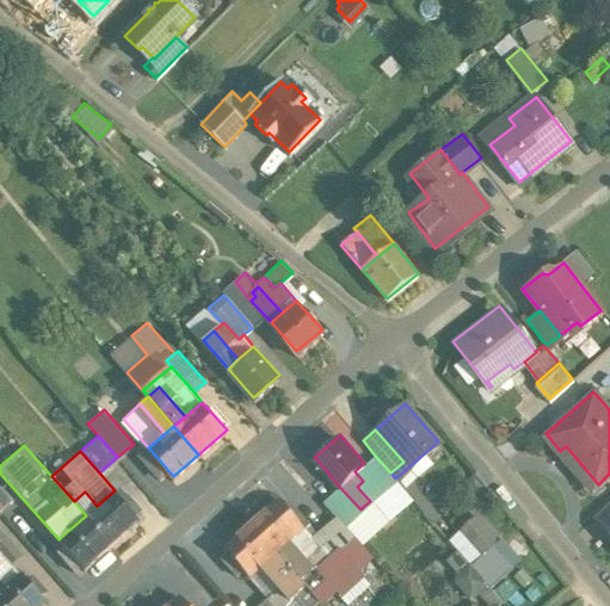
[(390,472),(375,456),(364,463),(355,471),(363,481),(357,487),(370,501),(395,478),(390,472)]
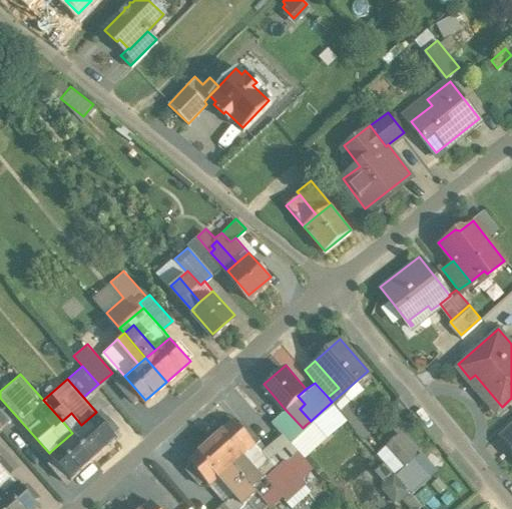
[(348,404),(342,409),(361,435),(368,430),(348,404)]
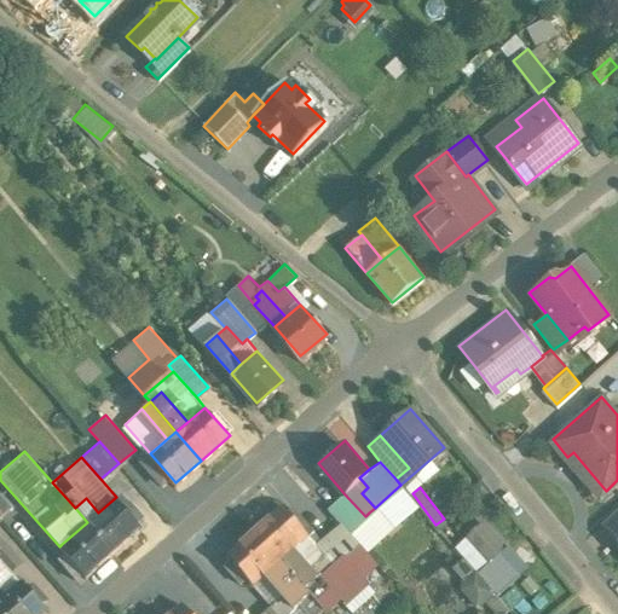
[(0,514),(11,505),(0,492),(0,514)]
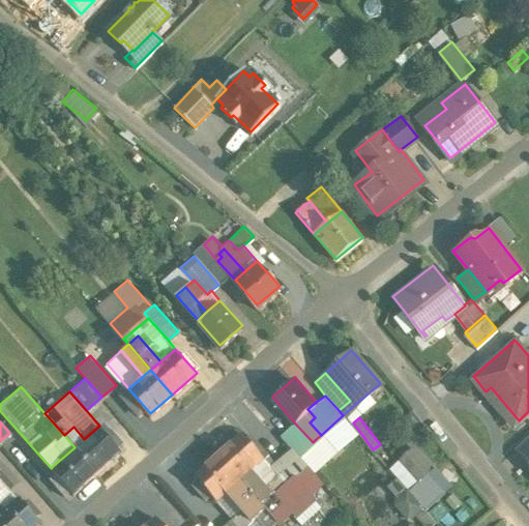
[(295,424),(282,435),(298,455),(313,442),(295,424)]
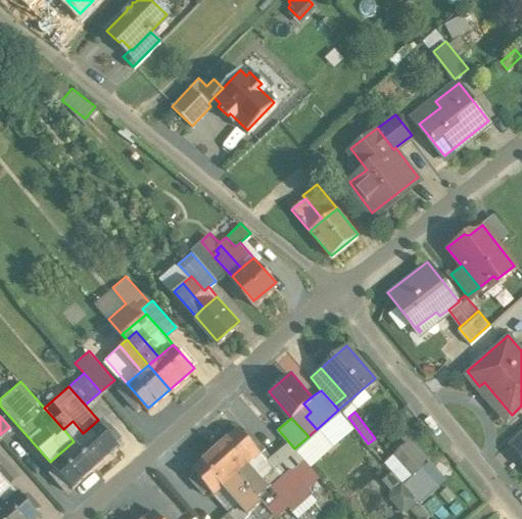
[(119,444),(98,420),(83,433),(74,441),(95,466),(119,444)]
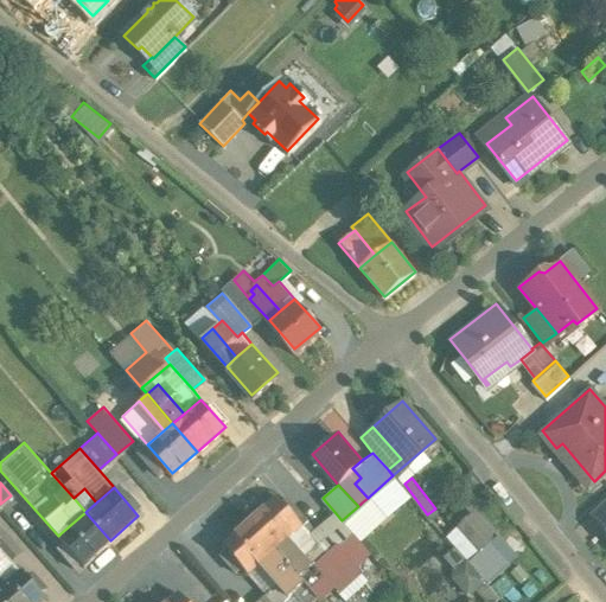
[(84,488),(74,498),(85,512),(96,503),(84,488)]
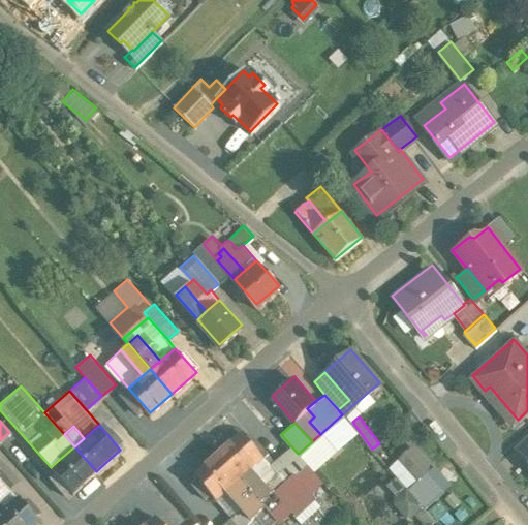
[(265,457),(242,431),(217,453),(239,479),(250,468),(265,457)]
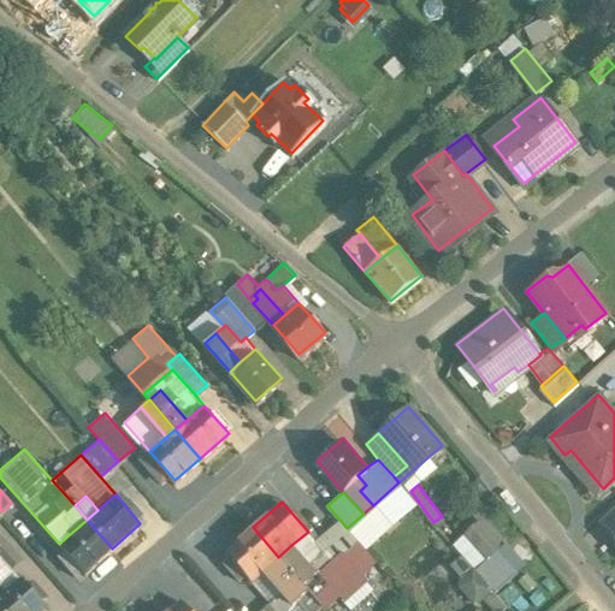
[(378,511),(373,505),(367,510),(372,516),(378,511)]
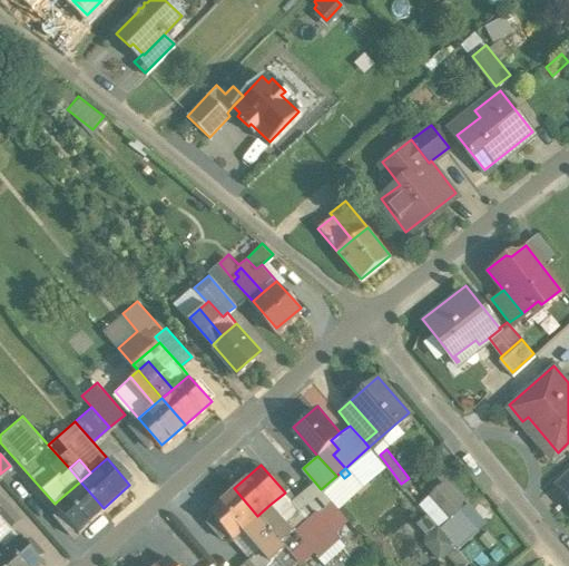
[(104,508),(80,481),(72,488),(57,501),(62,508),(57,514),(65,523),(70,517),(80,528),(104,508)]
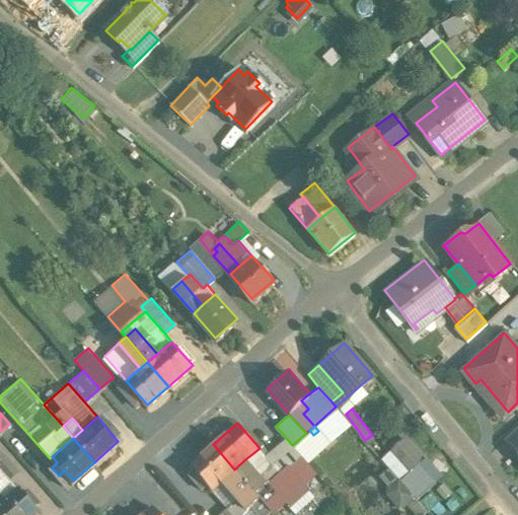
[(290,467),(302,456),(286,438),(266,455),(282,473),(290,467)]
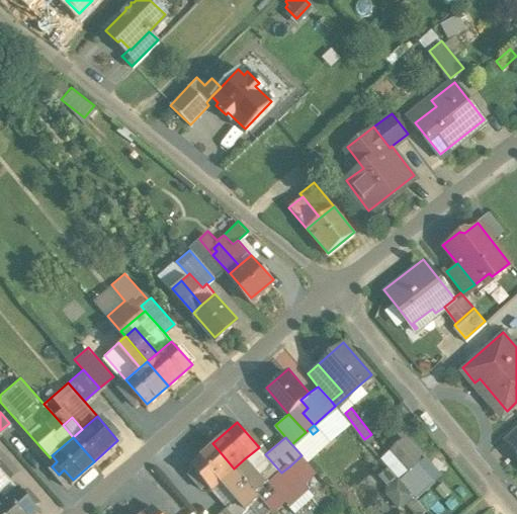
[(419,455),(404,437),(381,458),(397,477),(419,455)]
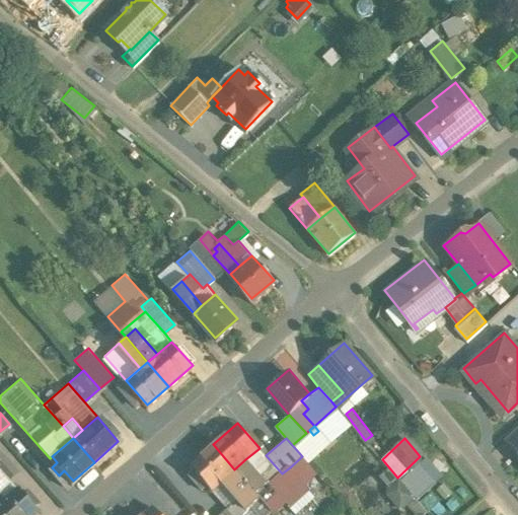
[(234,469),(213,444),(191,463),(198,471),(192,476),(201,487),(207,482),(212,489),(226,476),(234,469)]
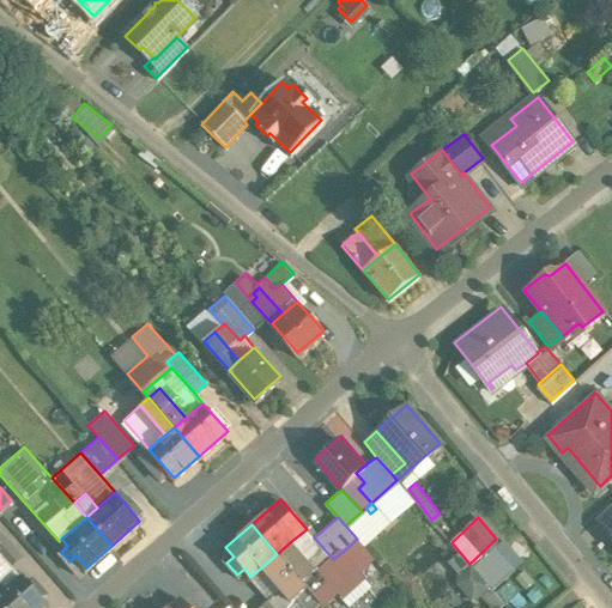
[(338,591),(341,595),(364,576),(359,570),(343,552),(333,559),(307,529),(290,542),(310,566),(297,578),(307,589),(322,606),(338,591)]
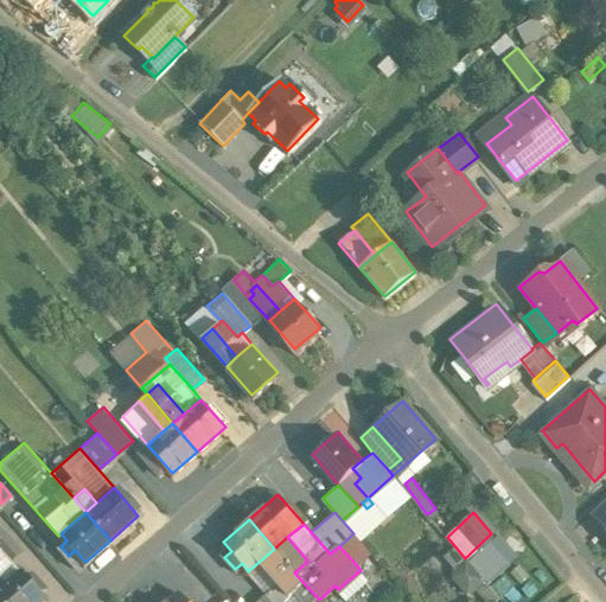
[(353,533),(339,546),(356,564),(369,552),(353,533)]
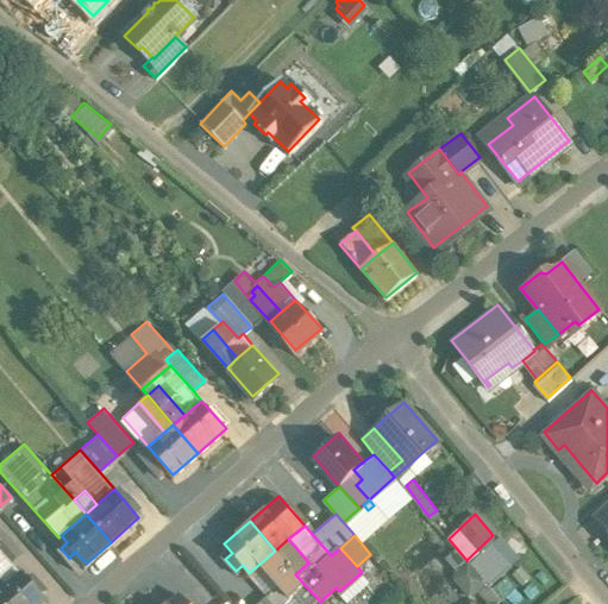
[(308,562),(288,539),(275,551),(288,565),(295,574),(308,562)]
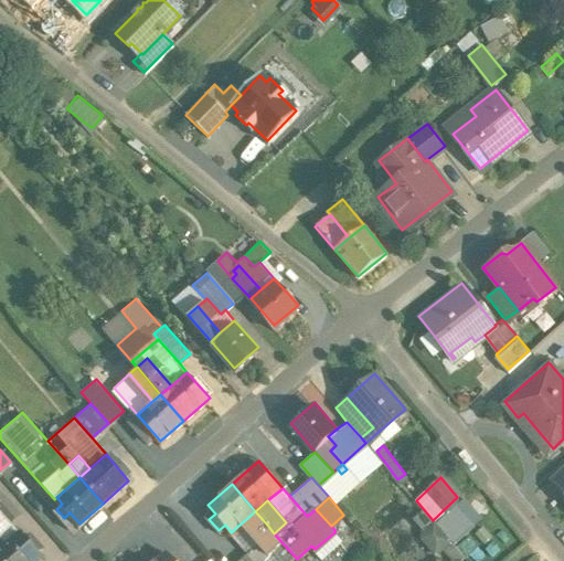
[(19,529),(0,508),(0,538),(3,542),(19,529)]
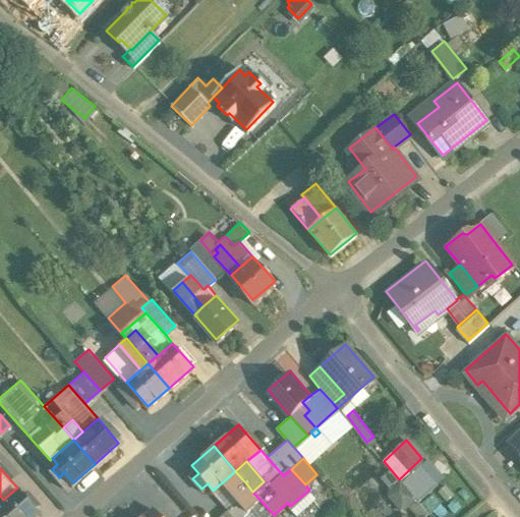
[(246,483),(235,471),(227,478),(238,491),(246,483)]
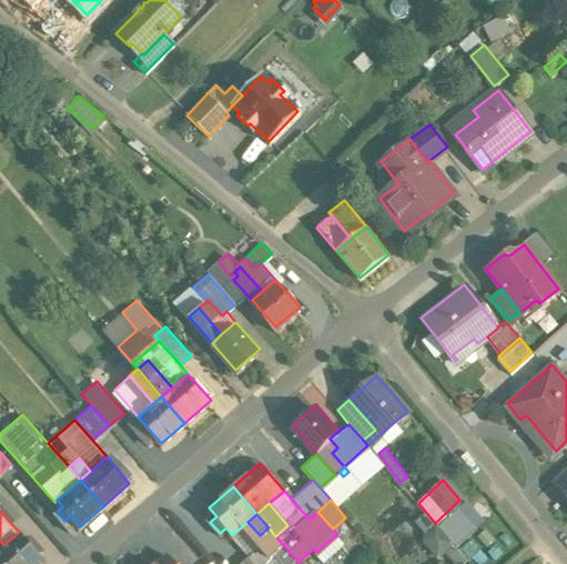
[(247,522),(232,535),(250,554),(251,553),(260,546),(271,559),(284,546),(269,527),(260,535),(247,522)]
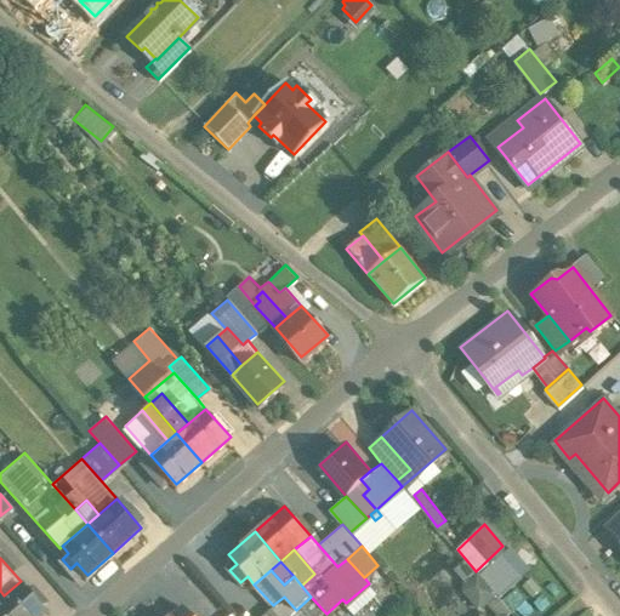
[(4,595),(0,599),(0,615),(38,615),(46,610),(41,605),(27,588),(21,581),(4,595)]
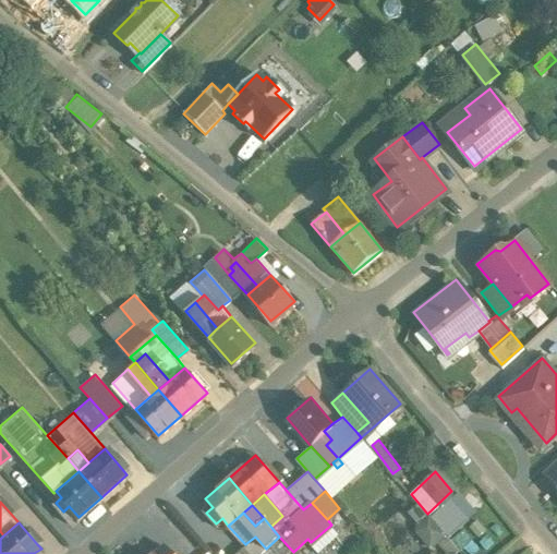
[(29,525),(24,529),(37,544),(43,539),(29,525)]
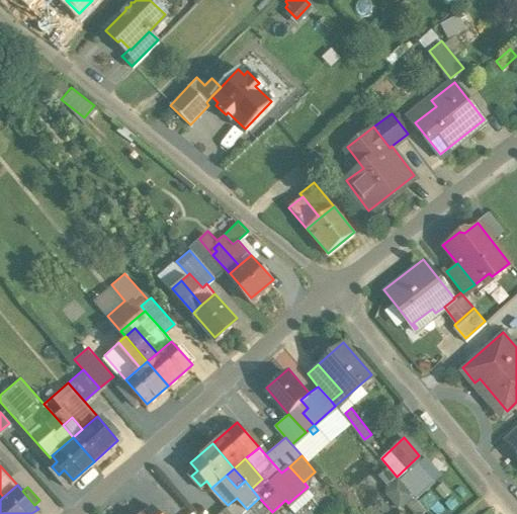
[(162,513),(154,504),(142,513),(162,513)]
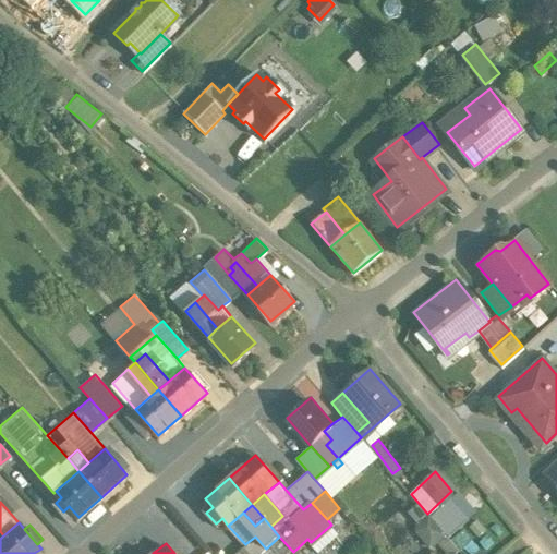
[(245,544),(234,553),(255,553),(246,543),(245,544)]
